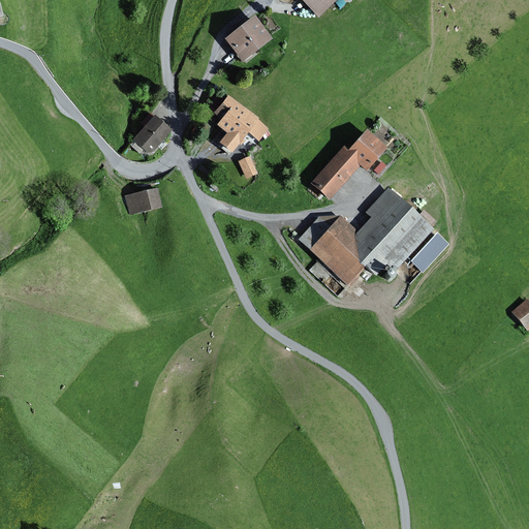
[(300,0),(318,19),(337,0),(300,0)]
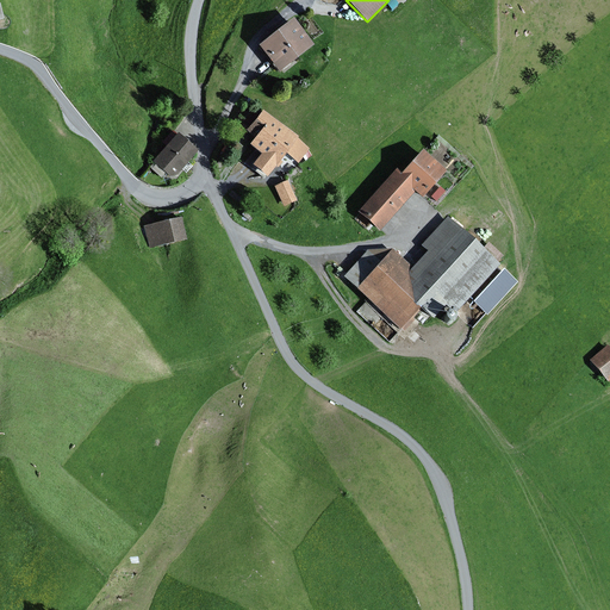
[(294,18),(259,45),(279,73),(315,45),(294,18)]
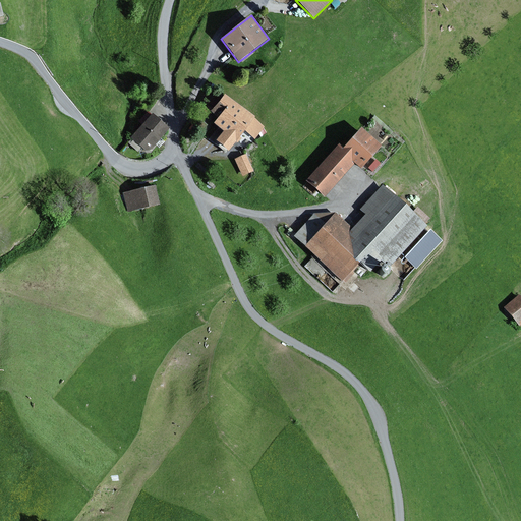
[(254,117),(220,91),(210,104),(211,105),(209,108),(212,110),(211,112),(218,117),(214,124),(218,127),(210,139),(214,143),(216,141),(227,150),(229,152),(245,131),(254,139),(265,127),(254,118),(254,117)]
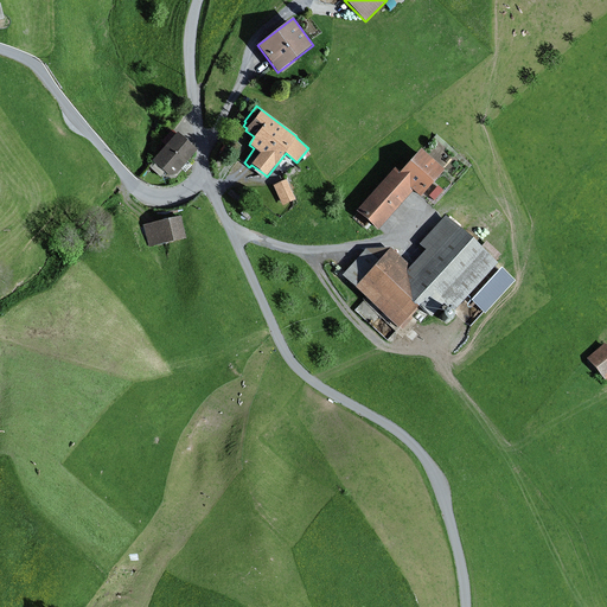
[(198,151),(178,133),(152,161),(155,164),(165,172),(170,176),(177,174),(181,168),(187,161),(198,151)]
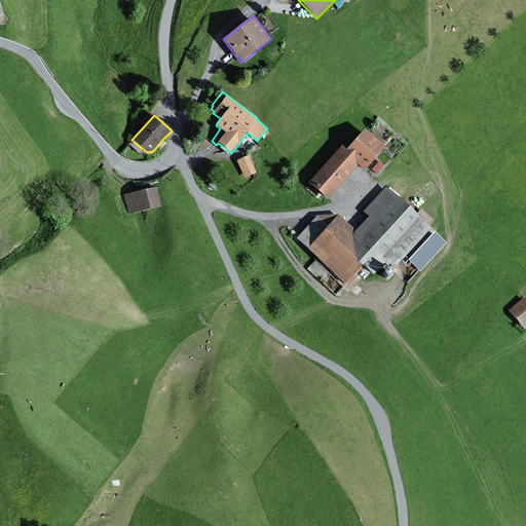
[(342,145),(308,183),(327,199),(358,164),(364,171),(385,147),(365,128),(346,149),(342,145)]
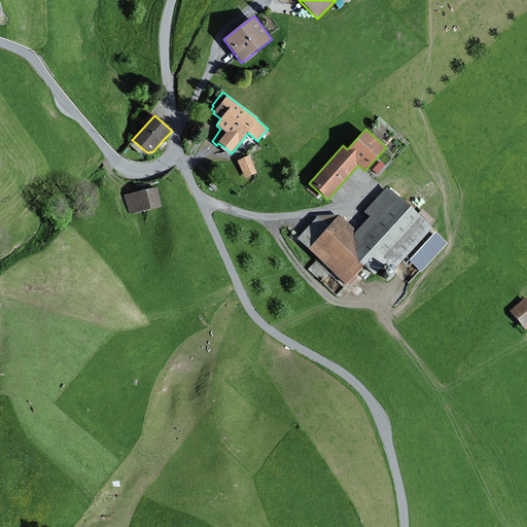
[(167,143),(163,140),(157,146),(162,149),(167,143)]
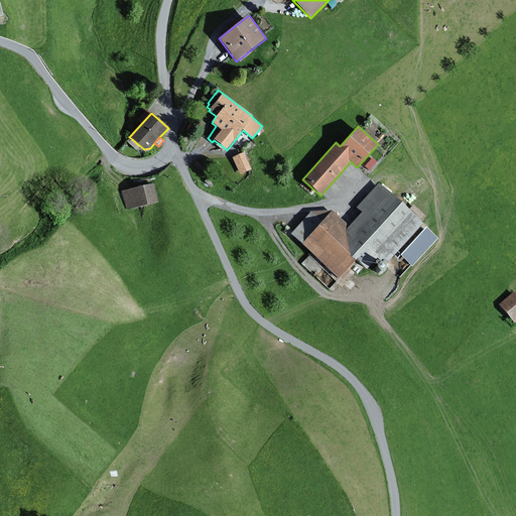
[(140,146),(132,139),(128,143),(136,150),(140,146)]
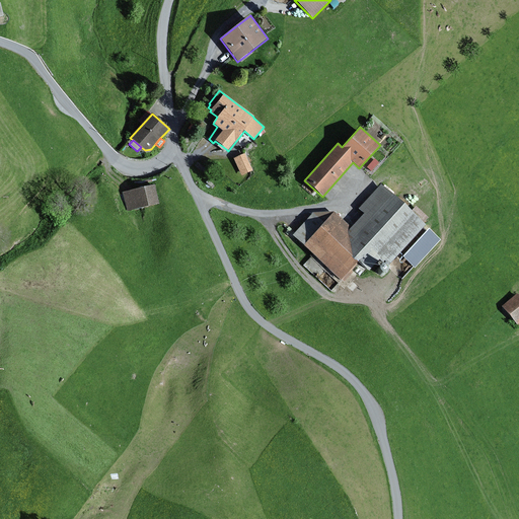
[(226,149),(215,141),(213,143),(224,151),(226,149)]
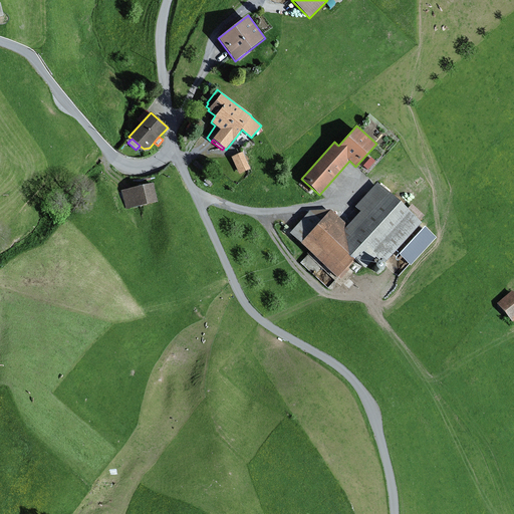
[(251,169),(242,152),(231,157),(239,174),(251,169)]
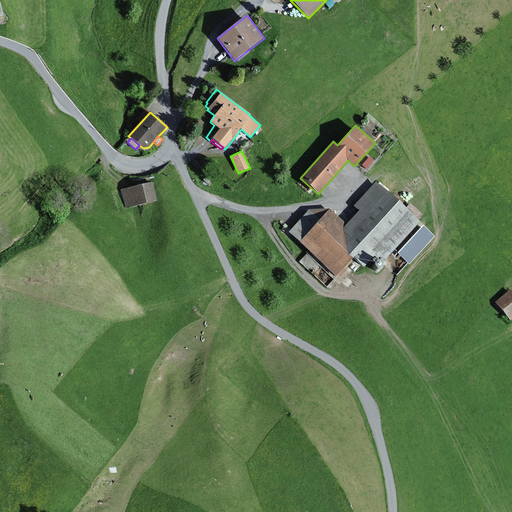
[(153,182),(120,190),(125,209),(158,201),(153,182)]
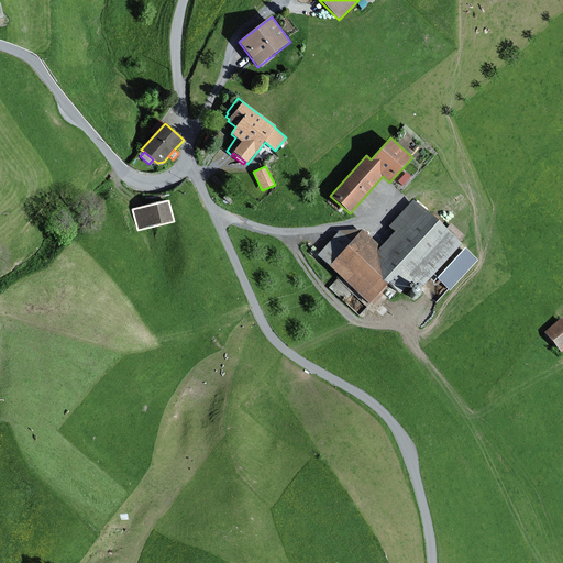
[(352,241),(340,229),(316,255),(371,307),(390,285),(399,293),(412,278),(420,286),(460,244),(414,200),(389,227),(395,232),(382,246),(363,229),(352,241)]
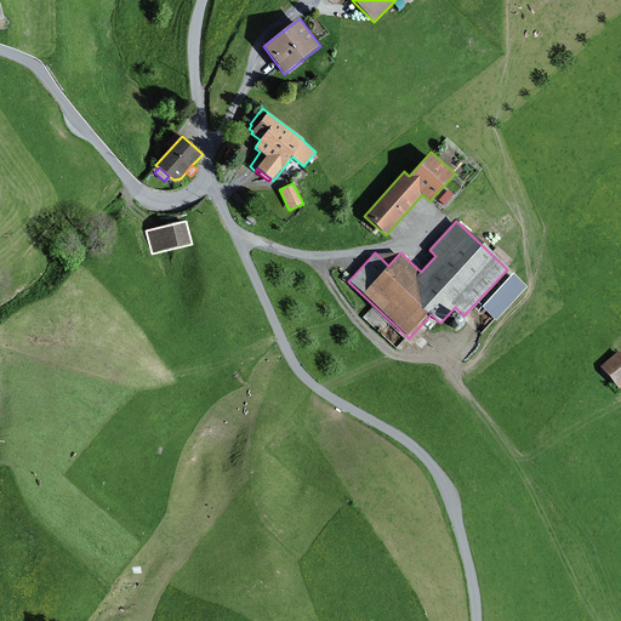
[(528,288),(513,274),(482,307),(496,320),(528,288)]
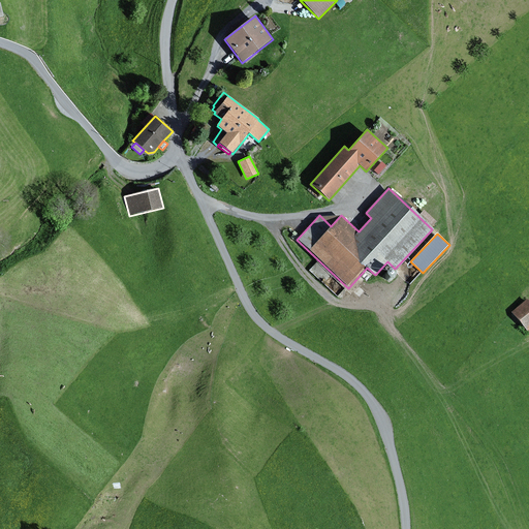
[(393,280),(394,279),(395,278),(395,277),(395,275),(395,274),(394,273),(393,272),(391,272),(390,272),(389,272),(386,273),(385,275),(385,276),(385,278),(386,279),(387,280),(390,281),(391,281),(393,280)]
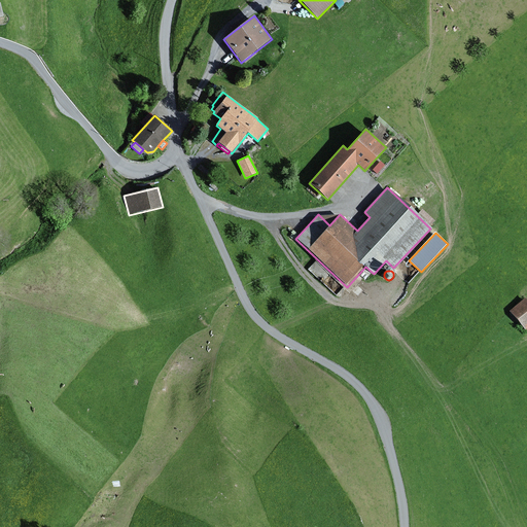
[(526,301),(525,299),(508,312),(526,332),(526,330),(526,301)]
